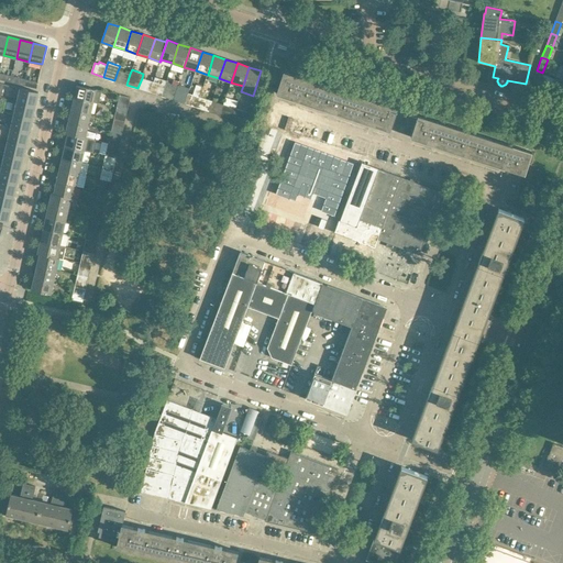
[(130,74),(118,70),(114,80),(127,85),(130,74)]
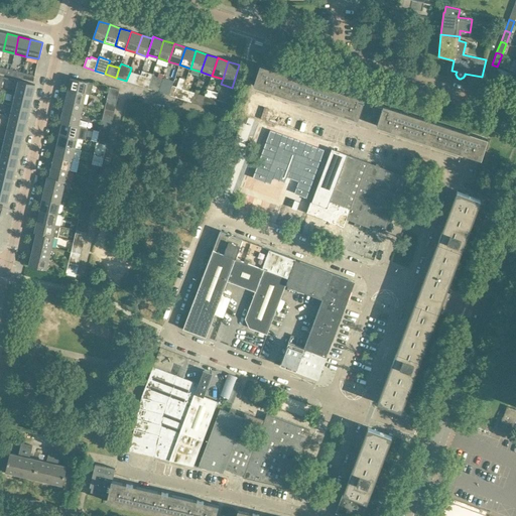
[(493,78),(497,67),(492,65),(488,76),(489,76),(493,78)]
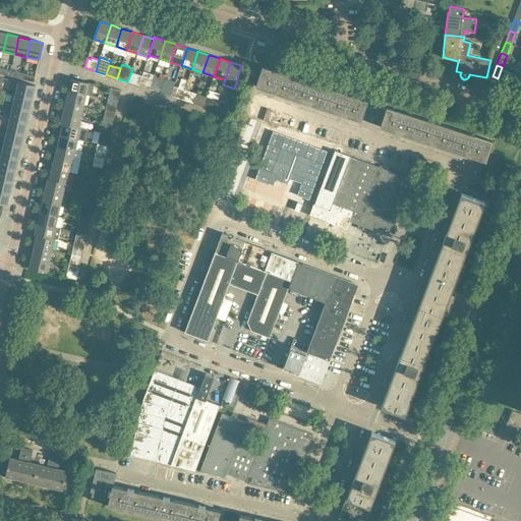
[(261,71),(255,87),(256,87),(257,85),(271,90),(271,91),(272,92),(276,93),(277,94),(277,92),(291,97),(297,77),(263,66),(261,71)]
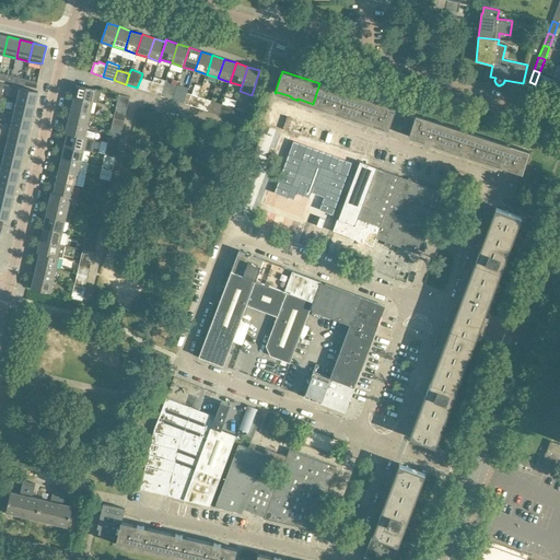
[(0,79),(10,82),(12,76),(0,72),(0,79)]
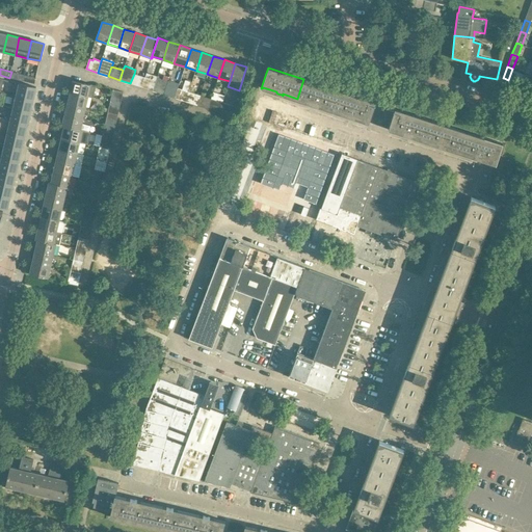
[(22,81),(24,75),(11,72),(9,78),(22,81)]
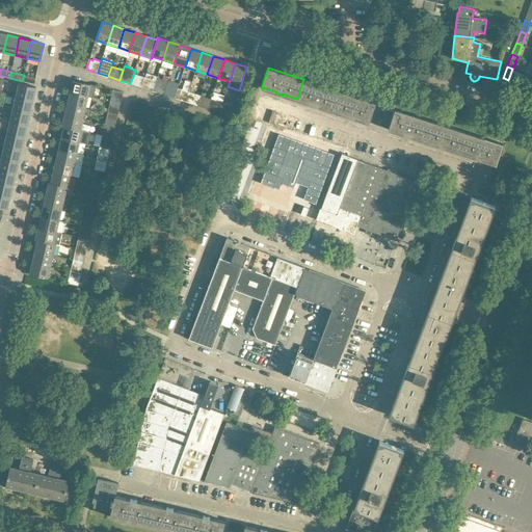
[(134,74),(130,83),(141,87),(144,77),(134,74)]
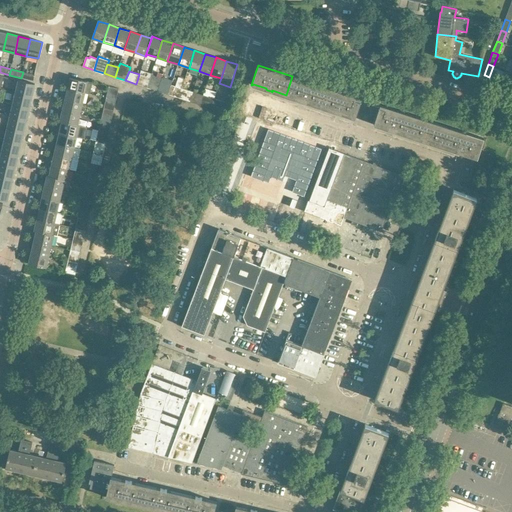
[(139,74),(136,84),(147,87),(151,74),(141,71),(139,74)]
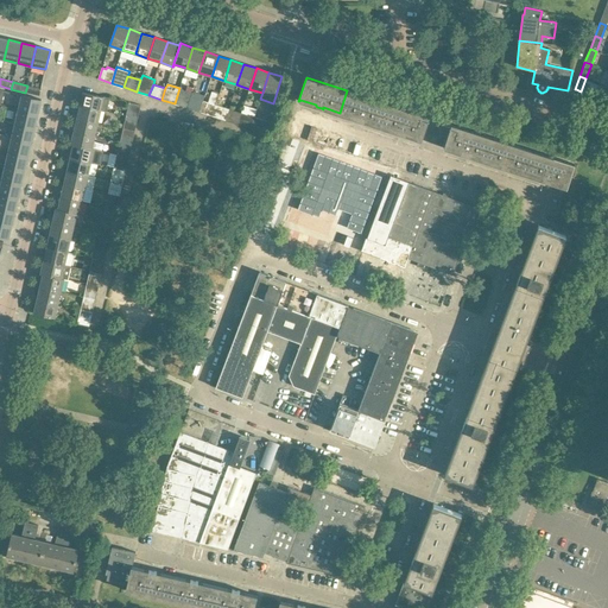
[(39,95),(40,89),(27,86),(25,93),(39,95)]
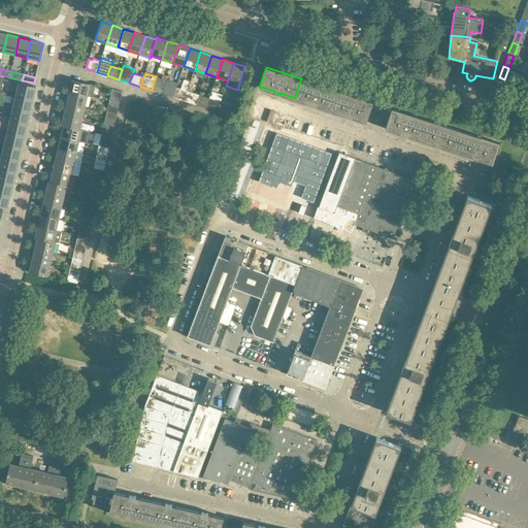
[(156,76),(152,90),(163,94),(166,84),(166,81),(160,79),(156,76)]
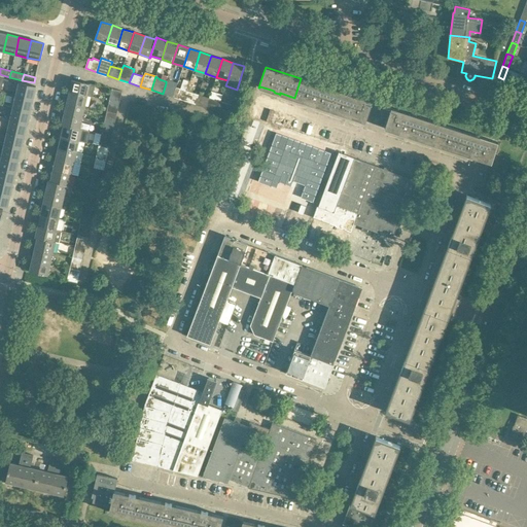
[(301,78),(294,98),(309,102),(309,104),(310,104),(314,105),(315,106),(316,105),(330,109),(337,90),(301,78)]
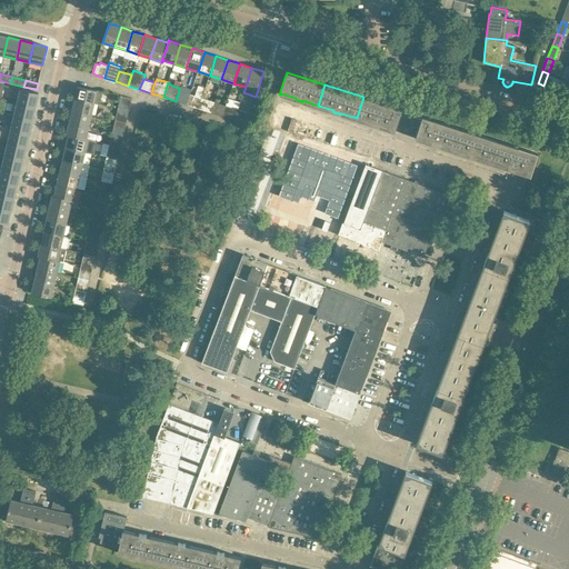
[(102,91),(78,86),(75,98),(95,103),(100,105),(102,91)]
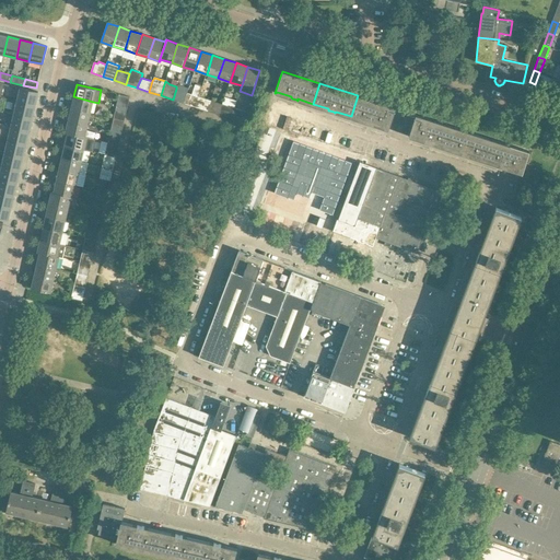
[(38,92),(20,88),(18,101),(35,105),(38,92)]
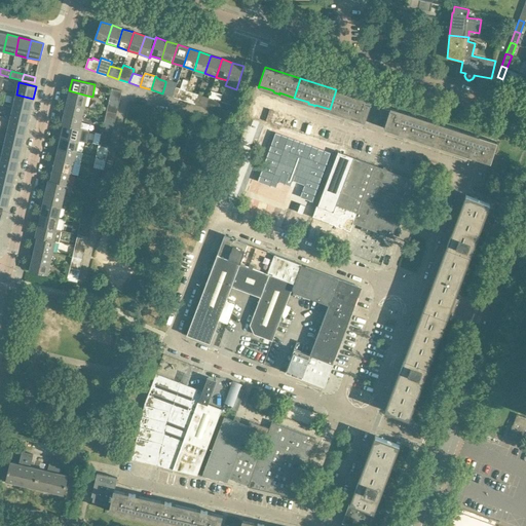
[(109,101),(119,103),(121,91),(112,88),(109,101)]
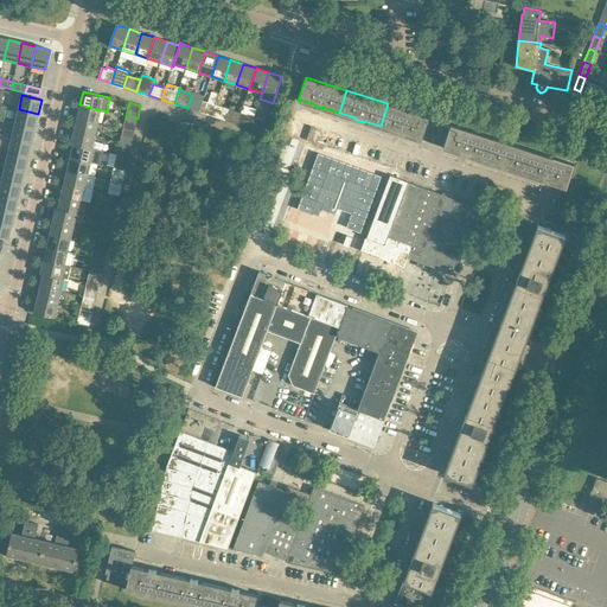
[(388,103),(381,126),(396,132),(396,133),(398,133),(402,134),(403,135),(404,134),(420,139),(420,140),(421,141),(428,116),(388,103)]
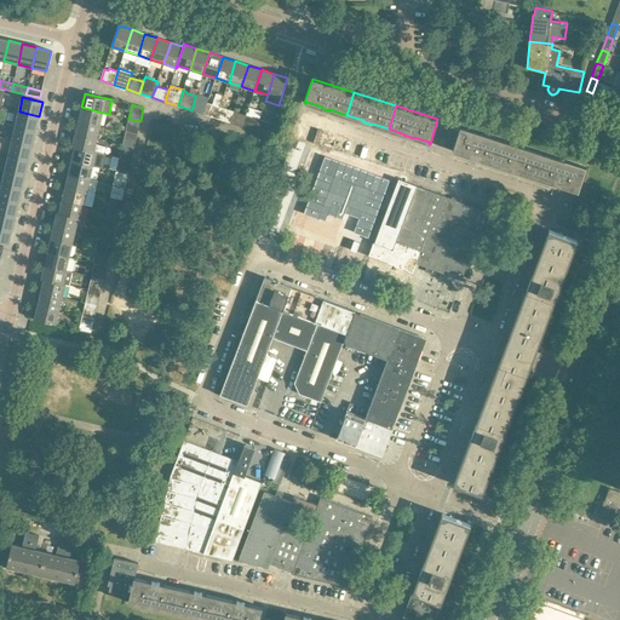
[(81,107),(79,120),(101,125),(103,113),(81,107)]
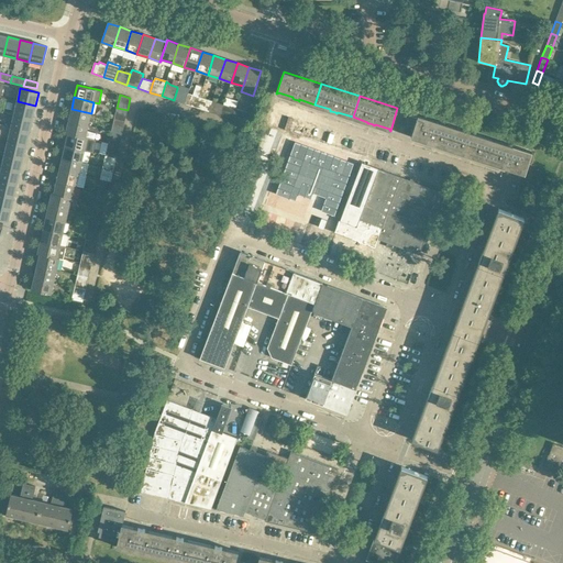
[(32,118),(35,106),(18,101),(14,113),(32,118)]
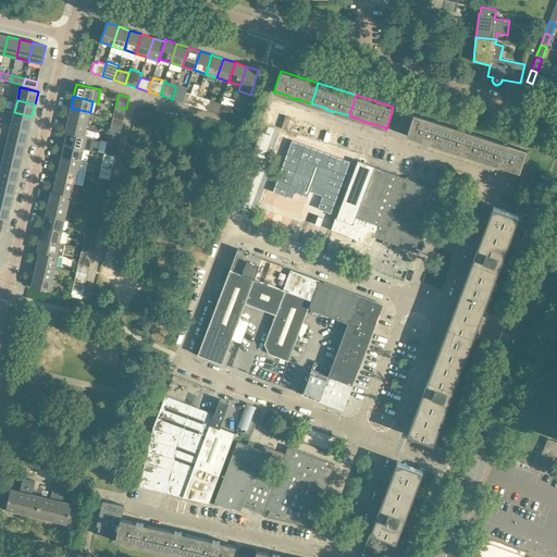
[(218,114),(230,118),(233,108),(221,103),(218,114)]
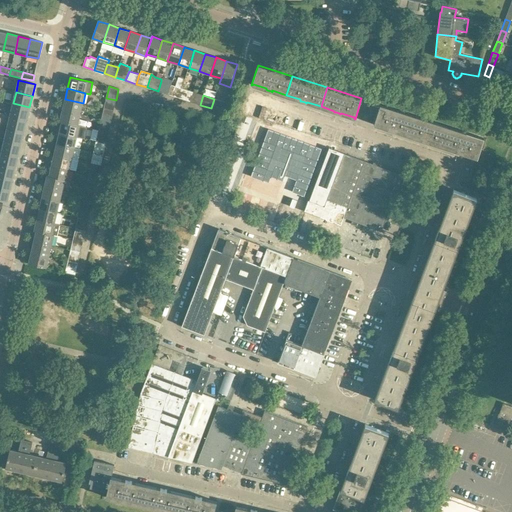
[(83,103),(65,99),(62,110),(80,114),(83,103)]
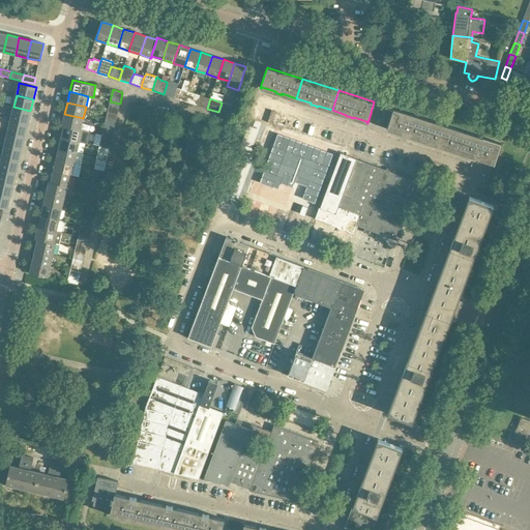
[(218,112),(230,116),(233,106),(222,102),(218,112)]
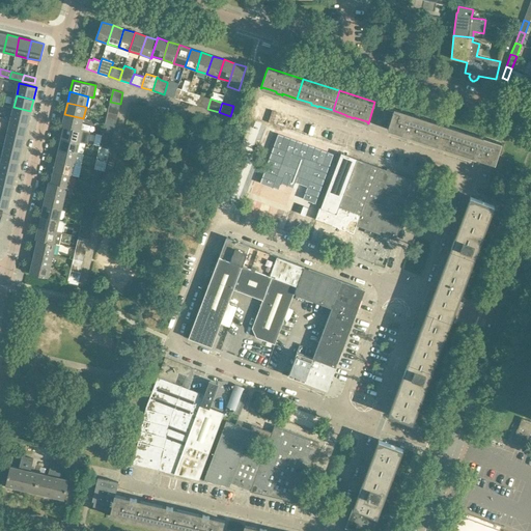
[(27,123),(30,111),(14,107),(10,119),(27,123)]
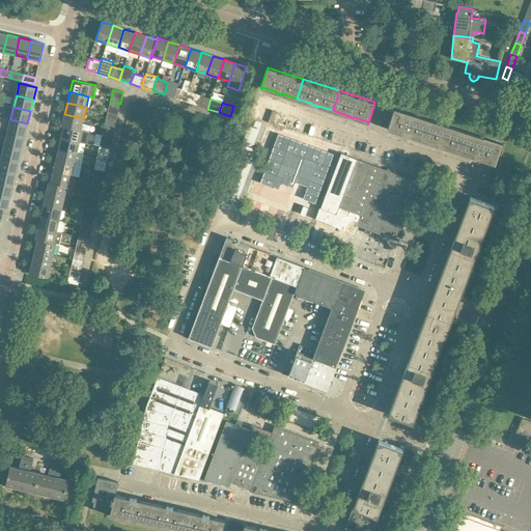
[(394,109),(388,130),(389,129),(402,133),(402,134),(403,135),(408,136),(409,136),(410,135),(423,140),(430,120),(394,109)]
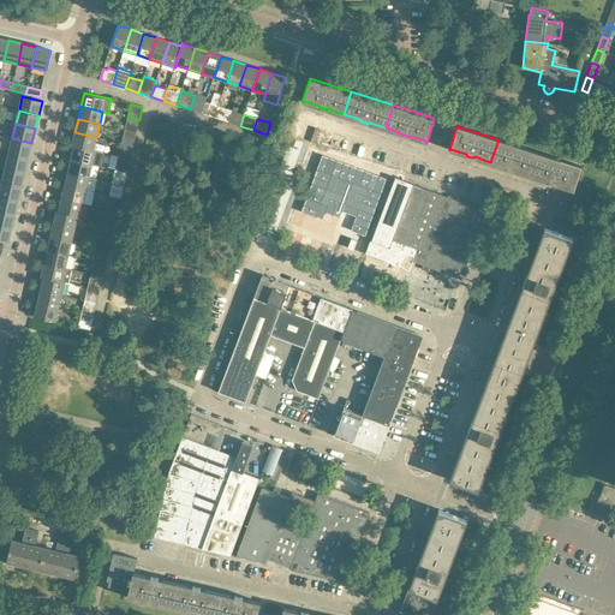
[(121,143),(133,147),(136,133),(125,130),(121,143)]
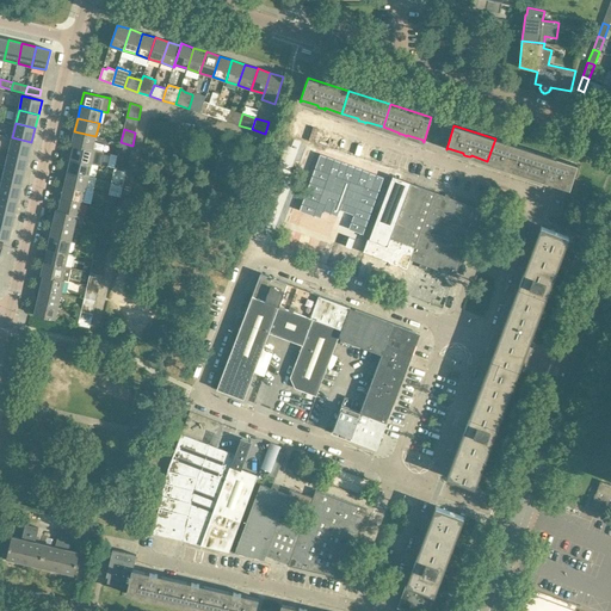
[(71,144),(73,146),(96,136),(74,131),(71,144)]
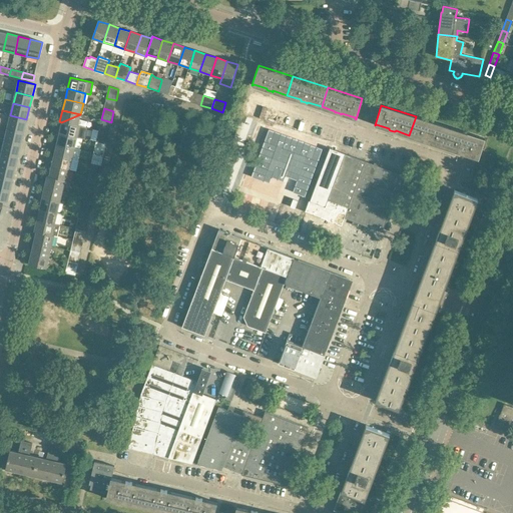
[(4,114),(1,125),(7,127),(24,131),(26,119),(10,115),(4,114)]
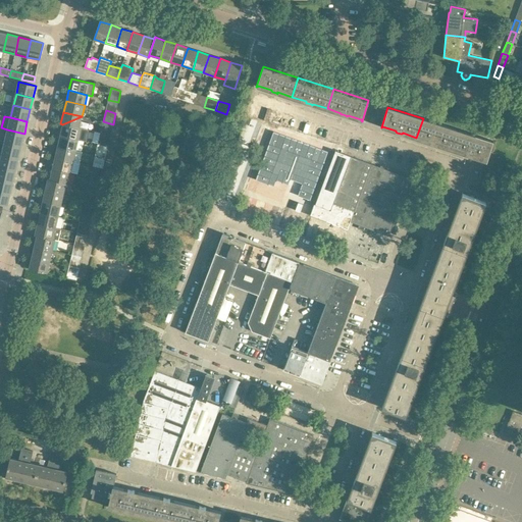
[(423,118),(416,138),(430,142),(430,144),(432,144),(435,145),(436,146),(437,144),(452,149),(458,129),(423,118)]
